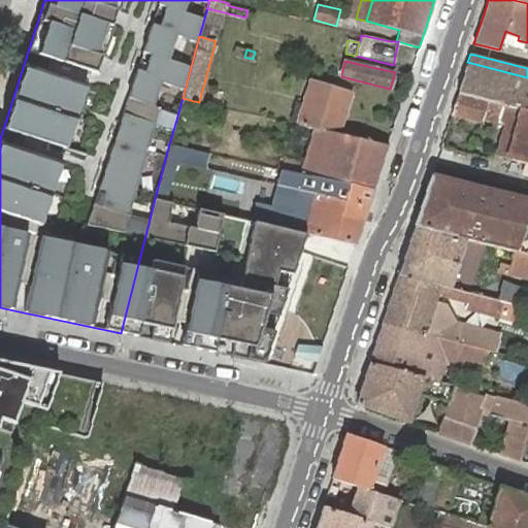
[(527,77),(467,62),(464,73),(457,94),(460,94),(503,104),(521,109),(527,110),(527,77)]
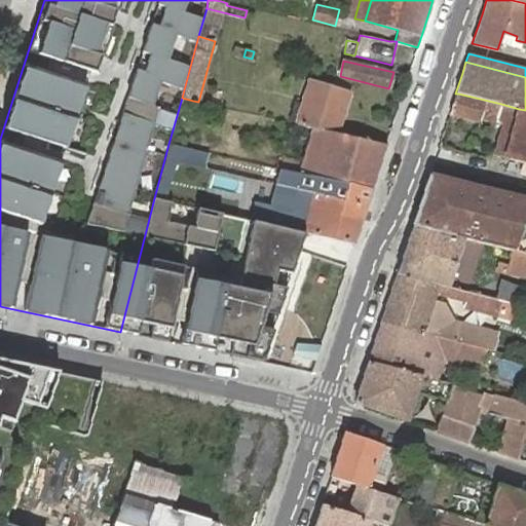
[(330,132),(336,133),(348,94),(310,81),(297,124),(317,129),(330,132)]
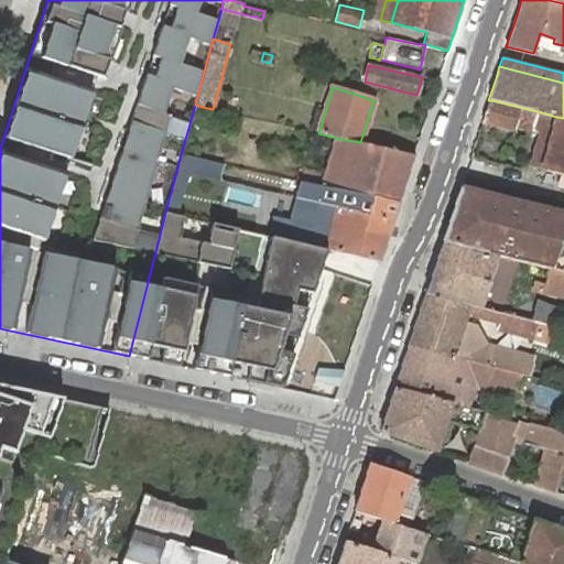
[(563,118),(556,117),(538,111),(491,100),(484,123),(512,130),(514,126),(532,130),(540,132),(533,159),(531,167),(543,170),(563,175),(563,118)]
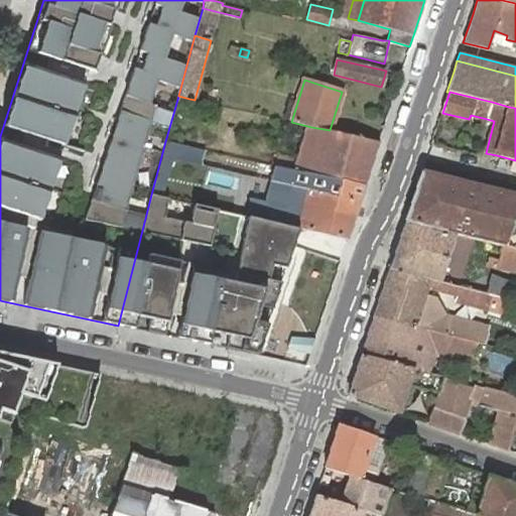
[(297,171),(313,174),(324,129),(311,127),(300,161),(297,171)]
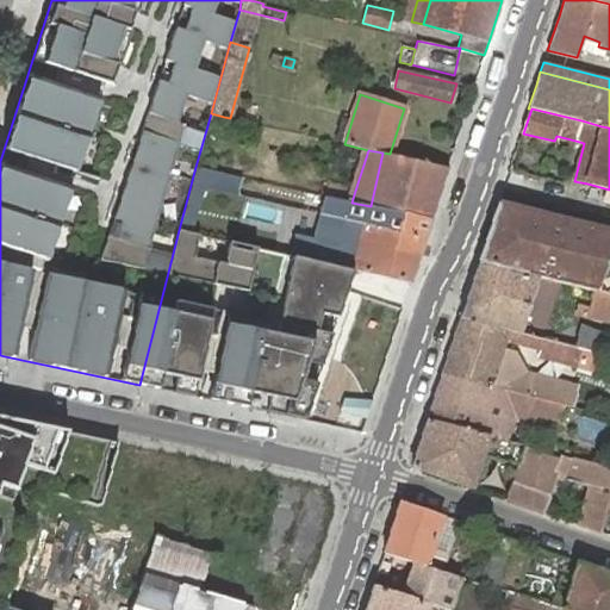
[(441,187),(447,167),(390,154),(383,153),(371,206),(430,219),(441,187)]
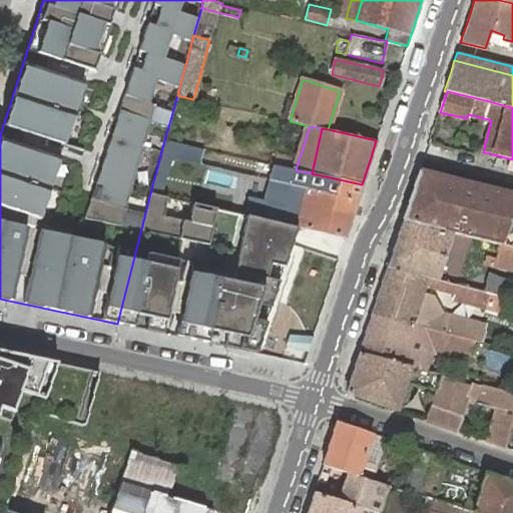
[(293,169),(296,170),(299,160),(280,155),(277,165),(280,165),(293,169)]
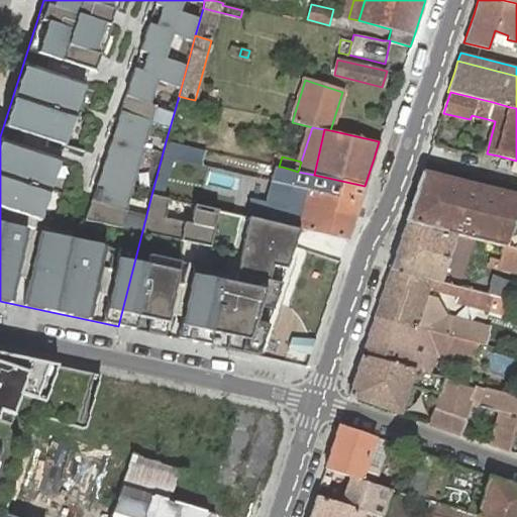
[(298,172),(295,171),(290,197),(268,192),(261,220),(283,225),(298,229),(347,240),(357,209),(365,186),(314,175),(298,172)]
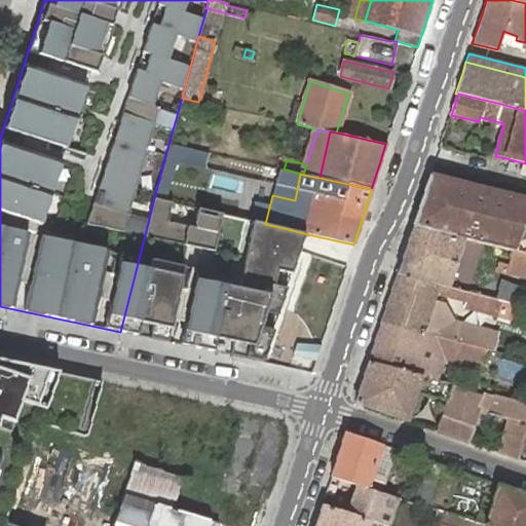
[(422,194),(413,224),(461,236),(512,250),(513,251),(520,230),(523,220),(525,220),(525,212),(525,211),(525,199),(428,175),(422,194)]
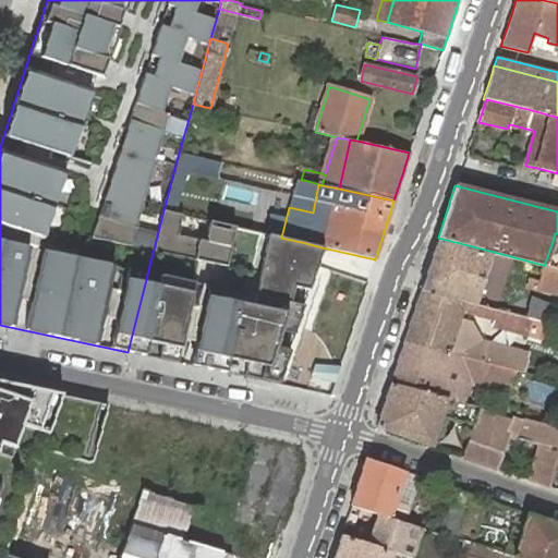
[(238,228),(164,210),(128,352),(276,384),(281,367),(313,275),(322,247),(305,243),(281,238),(238,228)]
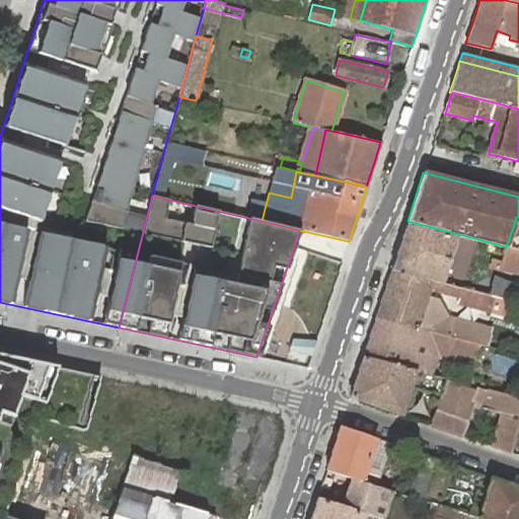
[(399,244),(391,270),(429,281),(440,284),(455,233),(408,221),(399,244)]
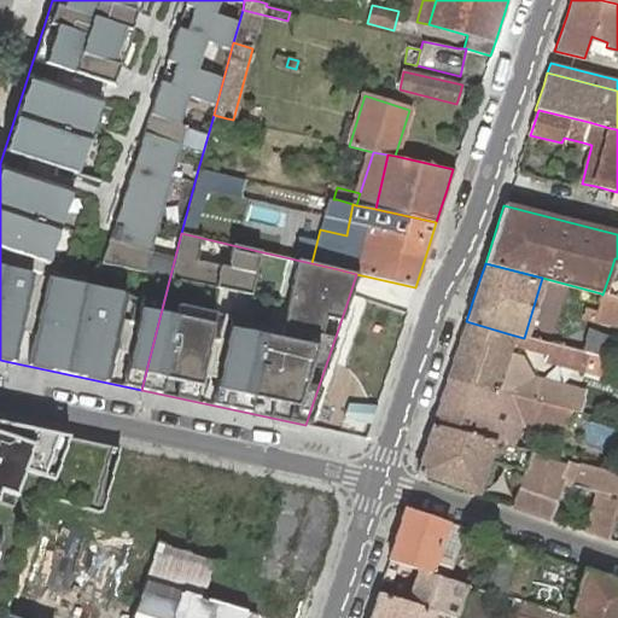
[(617,272),(611,270),(602,295),(613,297),(617,280),(617,272)]
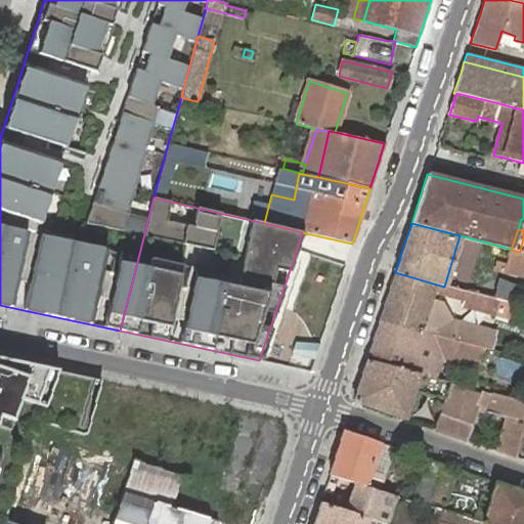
[(511,250),(510,249),(506,264),(503,273),(522,279),(523,273),(523,252),(520,252),(511,250)]
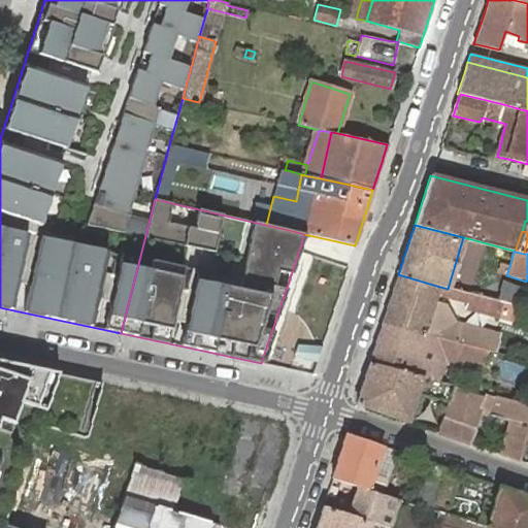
[(506,275),(509,266),(501,264),(499,273),(506,275)]
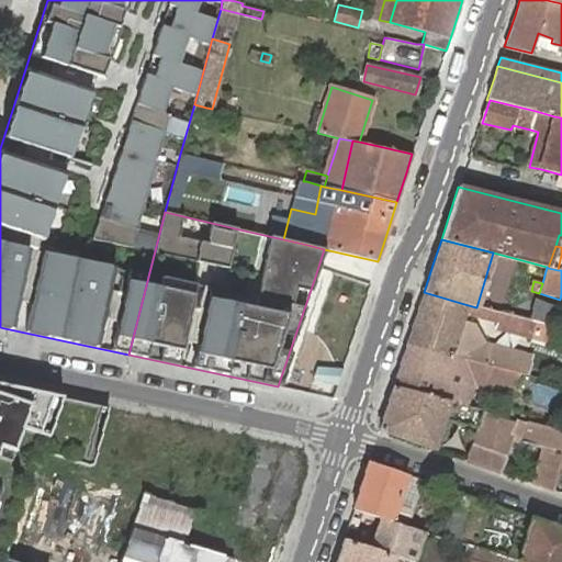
[(469,361),(523,374),(528,356),(478,341),(468,324),(459,322),(461,313),(496,322),(495,327),(530,337),(534,322),(530,321),(476,307),(464,304),(424,292),(416,315),(406,345),(447,356),(469,361)]
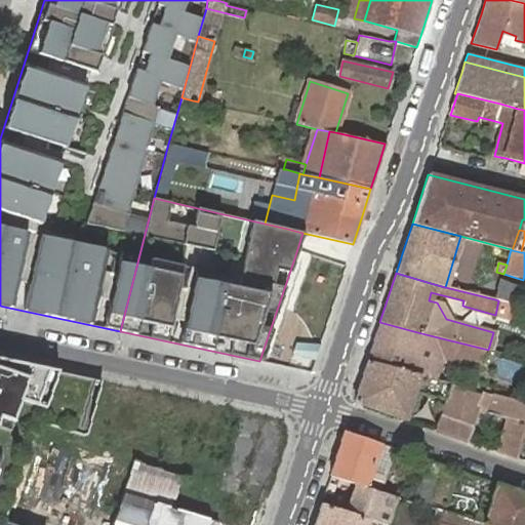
[(498,300),(515,305),(520,287),(500,281),(495,299),(498,300)]
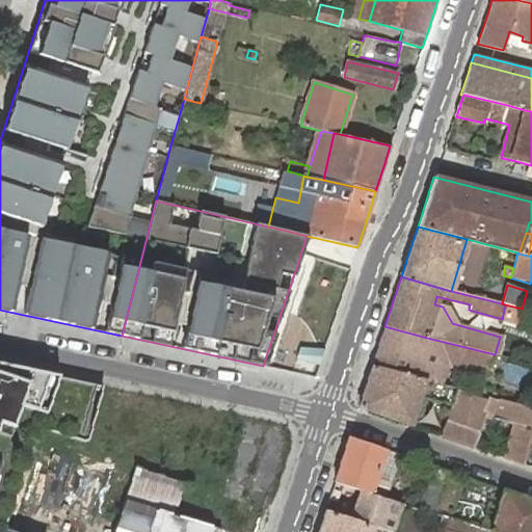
[(372,366),(427,380),(430,381),(442,383),(444,376),(432,373),(444,342),(423,337),(384,326),(379,344),(372,366)]
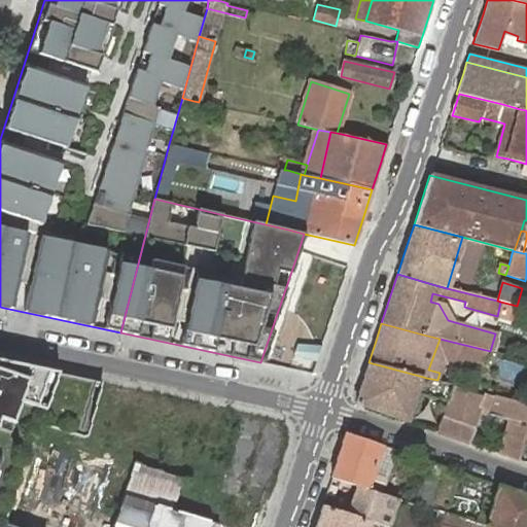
[(84,441),(103,383),(75,377),(0,360),(0,526),(2,526),(38,425),(84,441)]
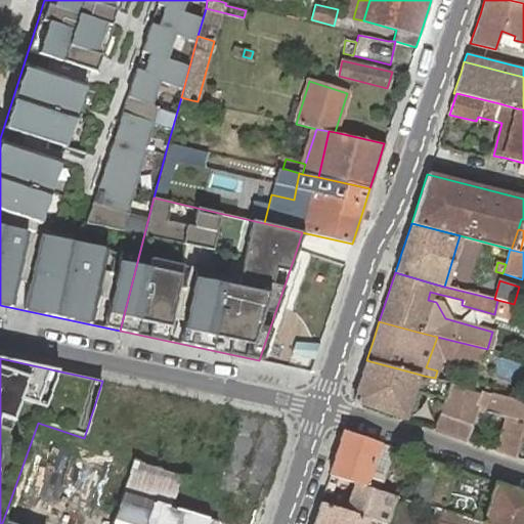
[(360,377),(353,401),(406,420),(416,391),(421,375),(366,360),(360,377)]
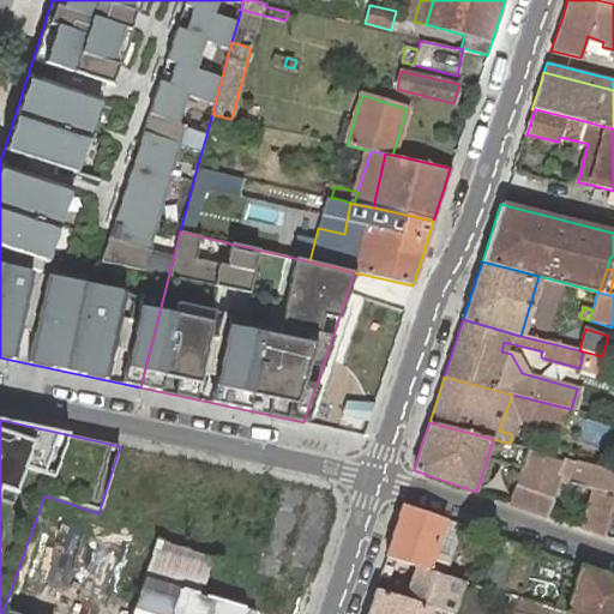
[(521,468),(507,503),(545,516),(557,481),(561,463),(528,451),(522,468),(521,468)]
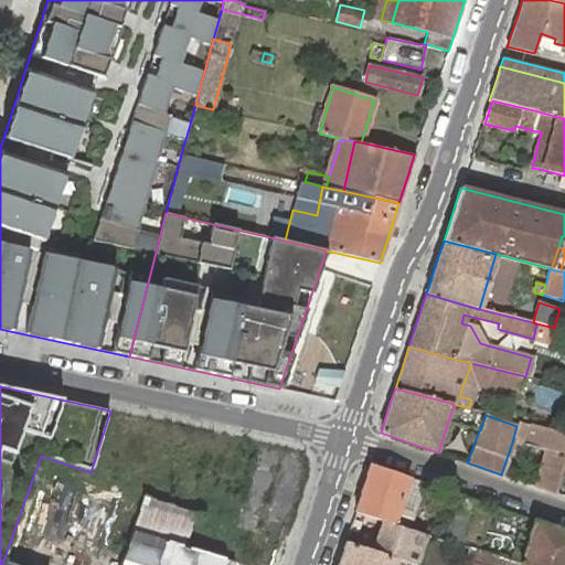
[(563,467),(564,459),(564,430),(532,423),(532,424),(519,420),(516,426),(512,443),(523,446),(524,445),(545,450),(543,458),(539,477),(536,487),(556,493),(563,467)]
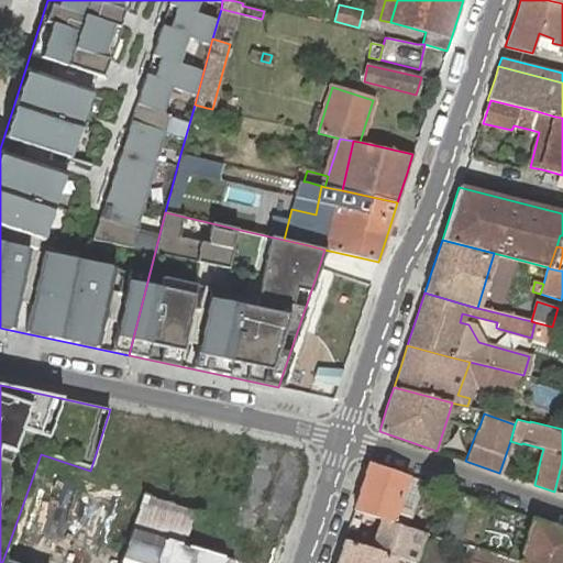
[(537,475),(541,456),(533,454),(528,473),(537,475)]
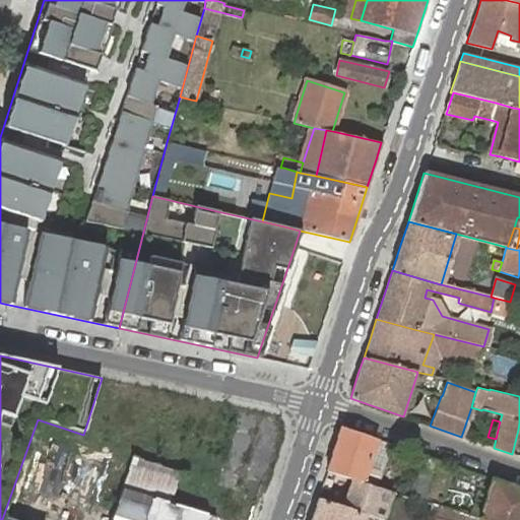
[(362,483),(375,486),(380,472),(367,468),(376,440),(341,428),(334,447),(327,472),(352,480),(362,483)]
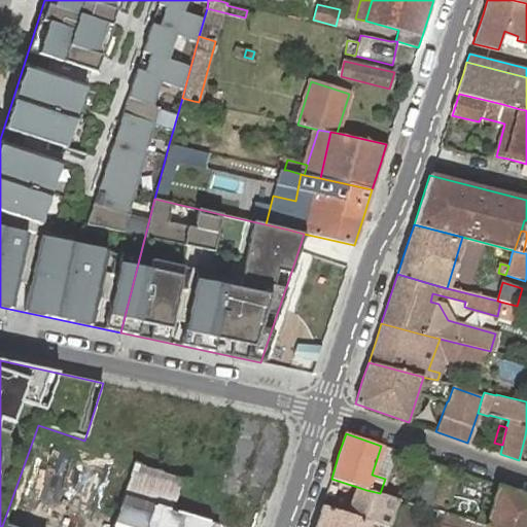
[(372,475),(385,479),(393,450),(381,446),(372,475)]
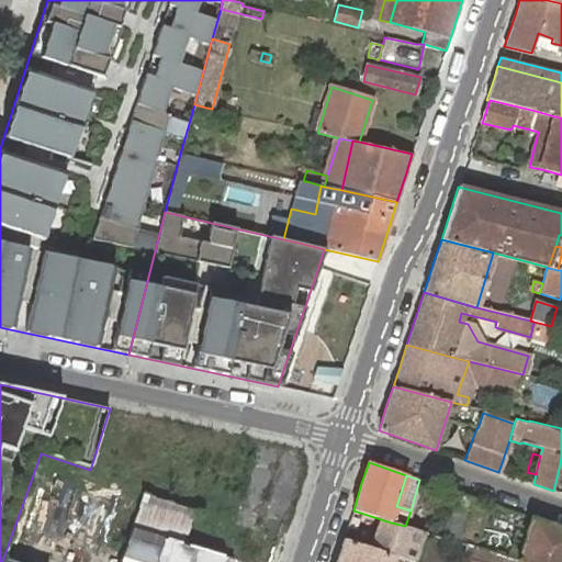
[(457,543),(459,543),(461,538),(470,514),(472,506),(475,498),(459,493),(442,538),(457,543)]
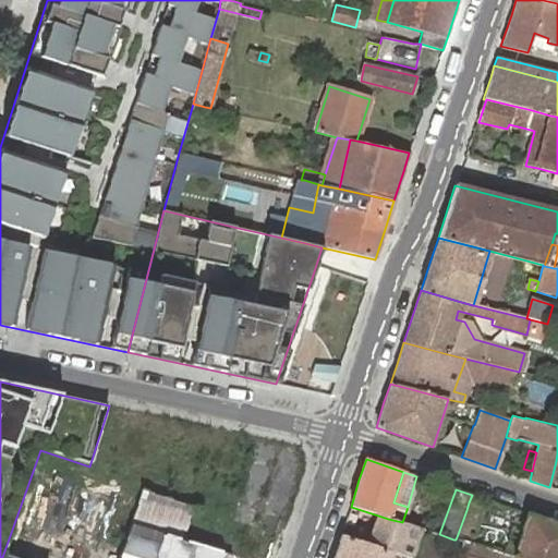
[(193,509),(143,492),(119,557),(219,557),(221,553),(190,544),(189,543),(182,542),(193,509)]
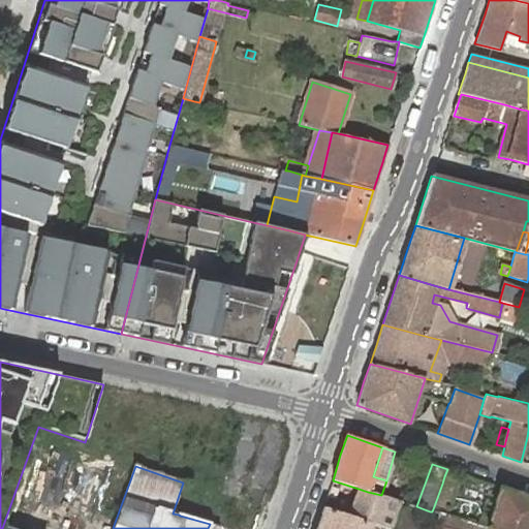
[(458,480),(444,476),(442,484),(434,506),(447,511),(458,480)]
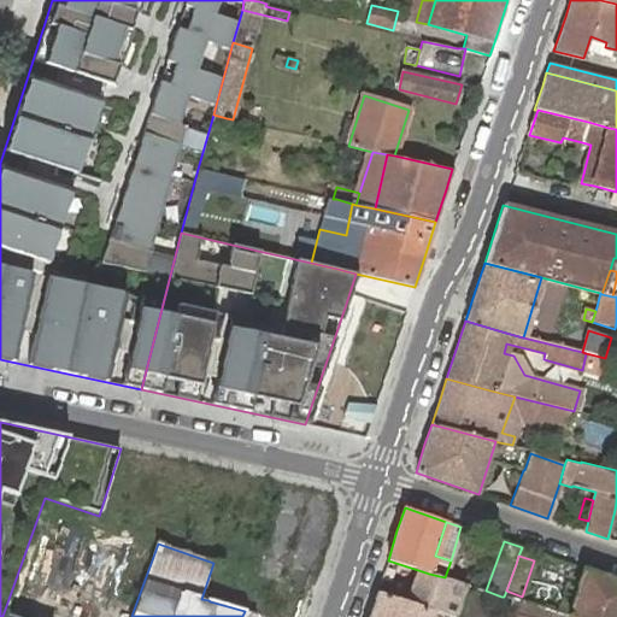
[(568,616),(616,616),(616,580),(583,569),(581,575),(573,606),(560,603),(557,613),(564,616),(566,616),(568,616)]
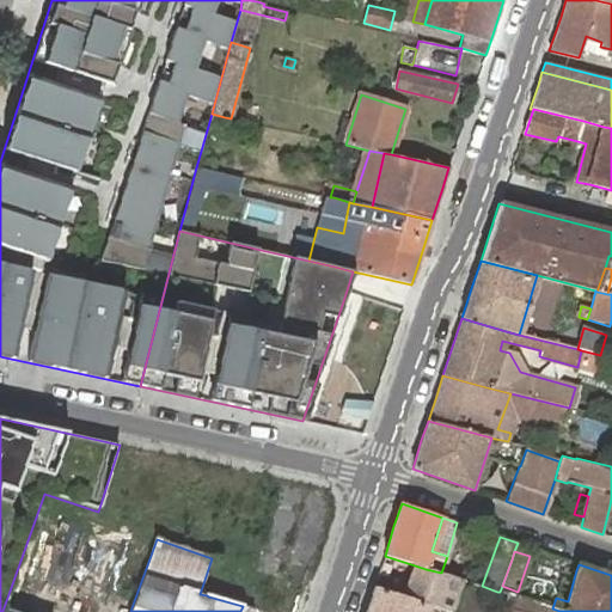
[(404,598),(430,606),(447,611),(451,611),(456,604),(446,600),(451,585),(460,588),(464,581),(441,573),(426,569),(415,565),(404,598)]
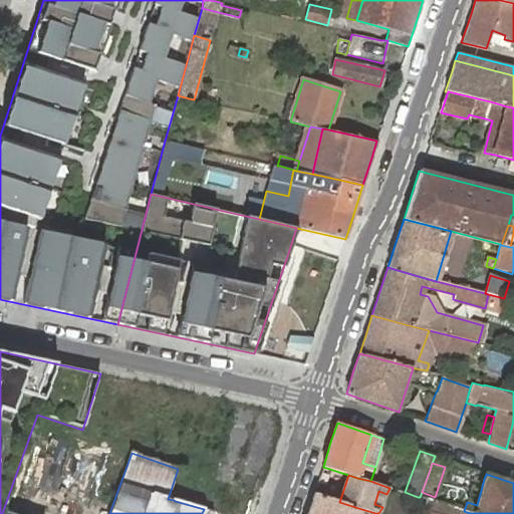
[(474,476),(467,502),(477,505),(484,479),(474,476)]
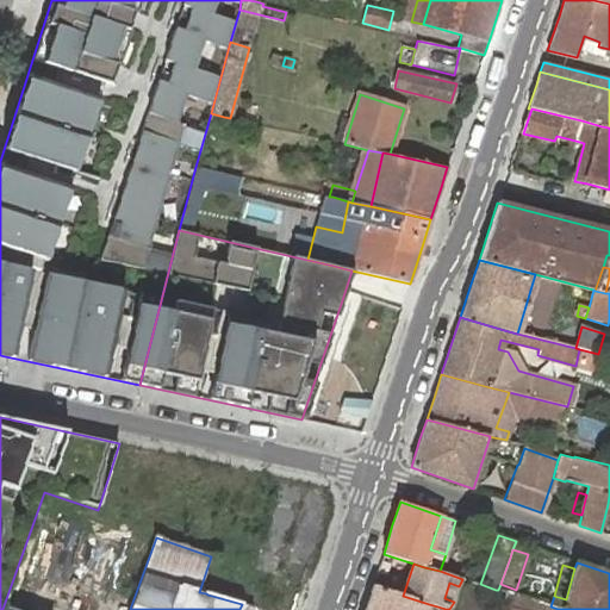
[(368,598),(365,609),(427,609),(429,604),(403,596),(373,585),(368,598)]
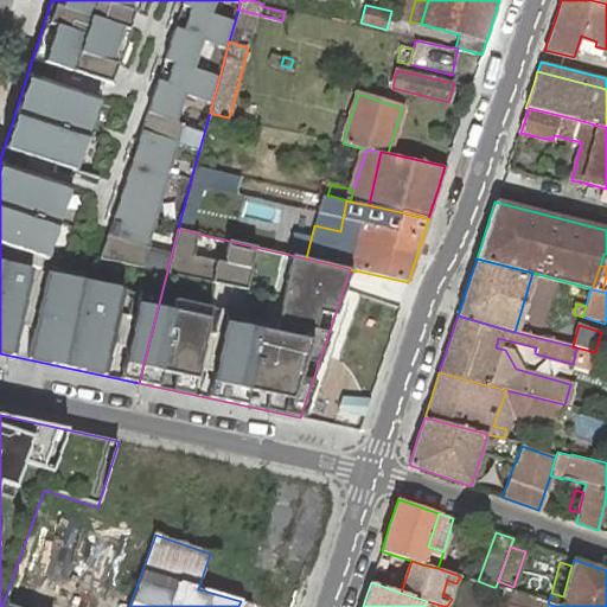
[(502,599),(504,589),(496,587),(493,587),(490,596),(502,599)]
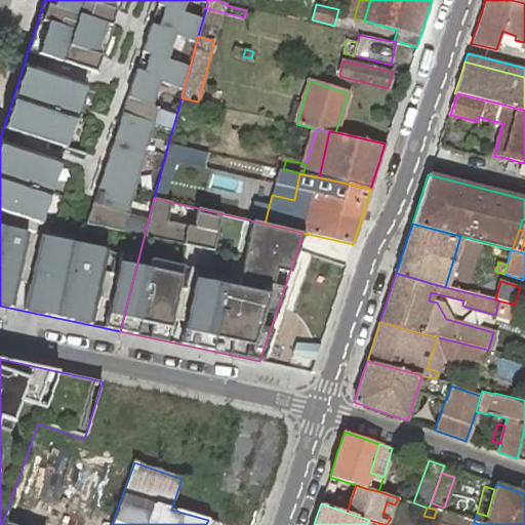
[(480,524),(474,522),(436,510),(434,518),(432,523),(435,524),(434,524),(480,524)]
